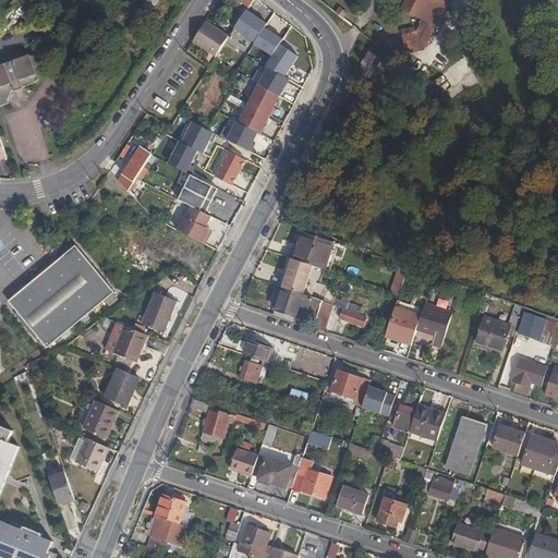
[(255,21),(257,23),(267,8),(257,0),(254,0),(250,8),(239,24),(230,37),(223,47),(217,57),(216,58),(229,67),(241,48),(231,41),(235,35),(238,36),(243,27),(245,28),(250,22),(252,24),(255,21)]
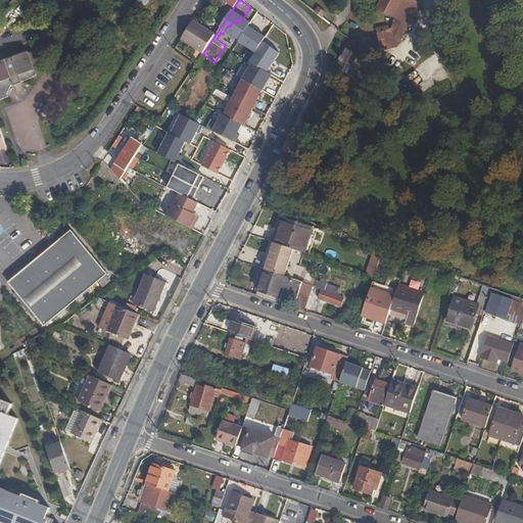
[(234,7),(238,0),(209,0),(209,1),(223,10),(228,3),(234,7)]
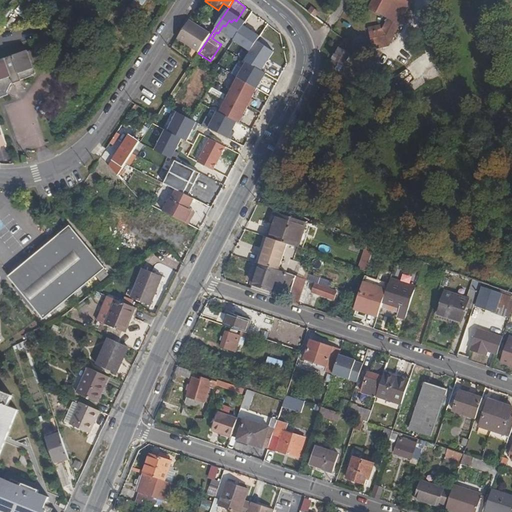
[(380,25),(369,28),(374,48),(389,45),(411,0),(373,0),(370,7),(389,17),(382,31),(380,25)]
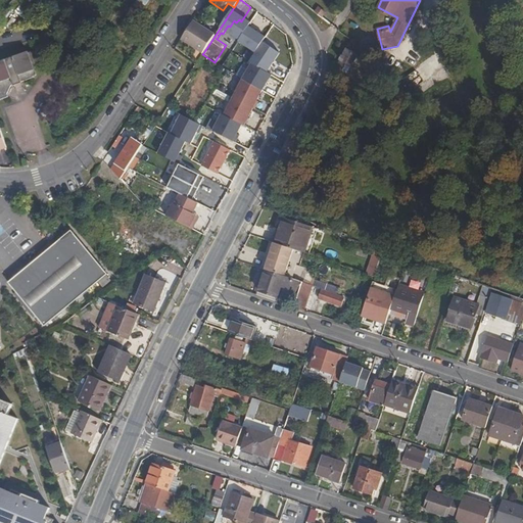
[(219,19),(224,22),(234,7),(228,3),(223,10),(224,11),(219,19)]
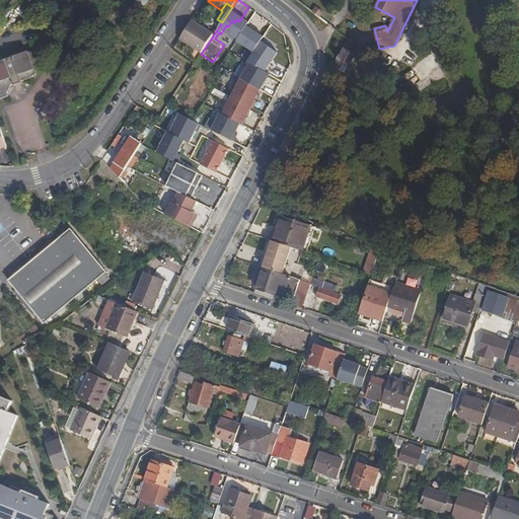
[(253,27),(261,16),(248,7),(239,21),(246,26),(236,40),(243,44),(246,39),(249,40),(256,29),(253,27)]
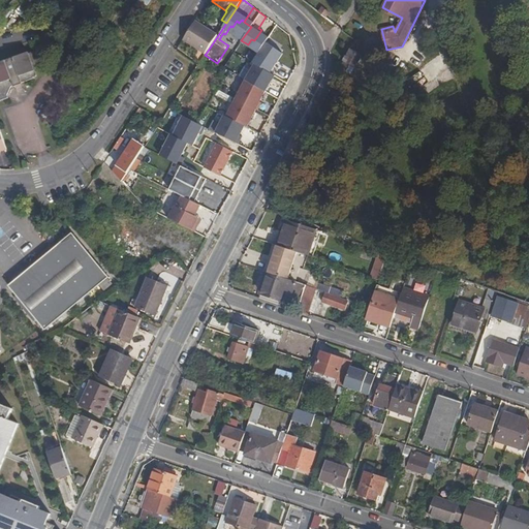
[(322,7),(318,12),(325,18),(329,13),(322,7)]
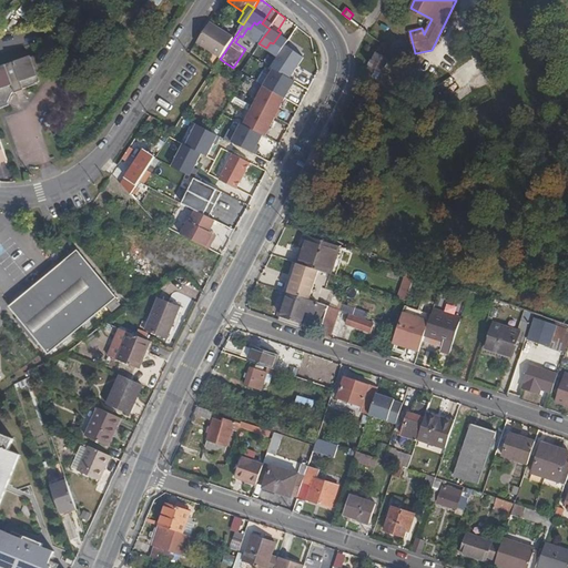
[(198,42),(221,58),(227,48),(234,38),(211,22),(198,42)]
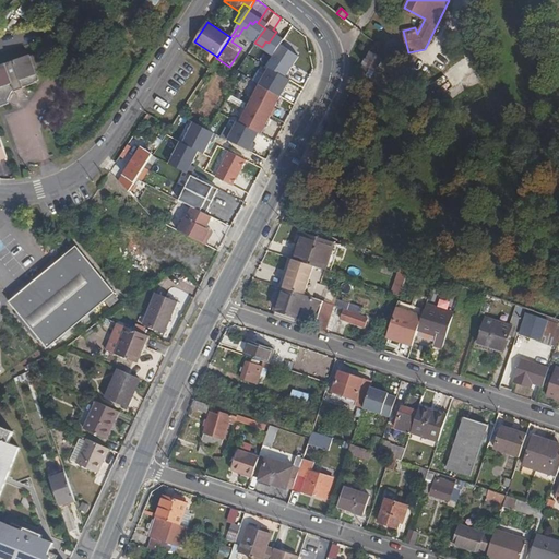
[(382,59),(370,52),(360,71),(366,73),(369,67),(377,71),(382,59)]
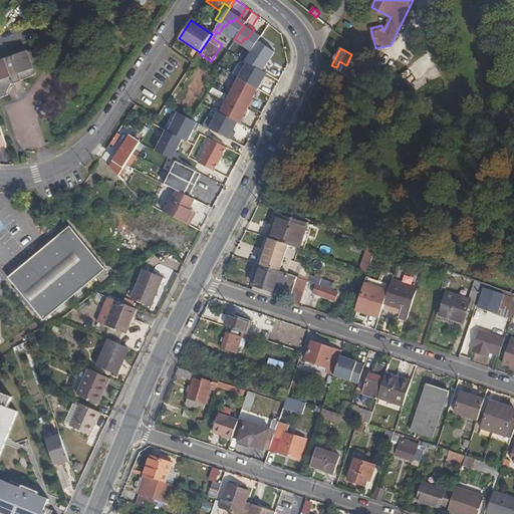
[(28,51),(0,61),(0,99),(9,96),(8,94),(12,84),(15,83),(14,81),(20,78),(21,81),(33,77),(33,75),(36,74),(33,68),(39,60),(35,50),(28,52),(28,51)]
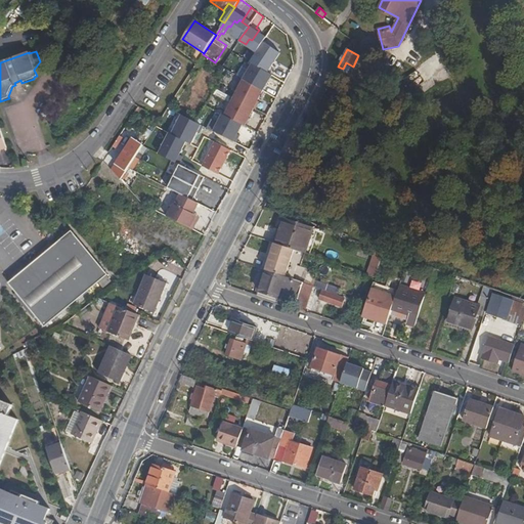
[(265,66),(254,85),(260,88),(263,90),(266,92),(272,82),(271,80),(276,72),(265,66)]
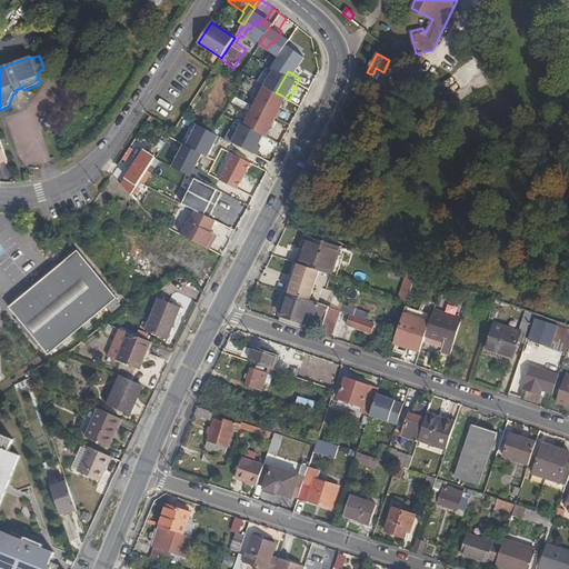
[(445,82),(453,92),(465,82),(456,72),(445,82)]
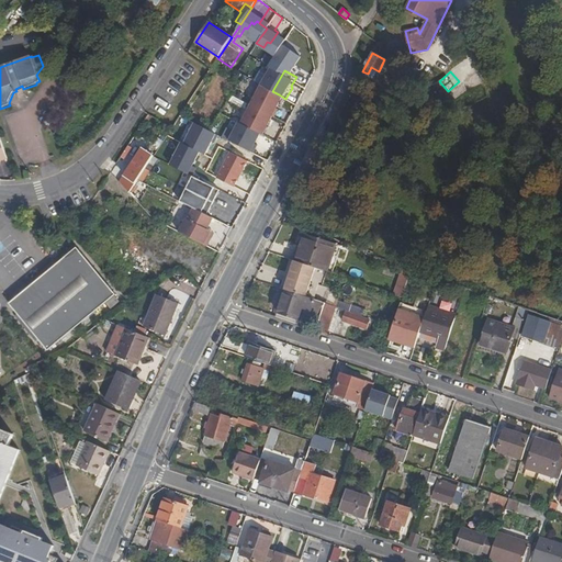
[(259,85),(240,122),(259,132),(263,134),(282,97),(279,94),(272,91),(259,85)]
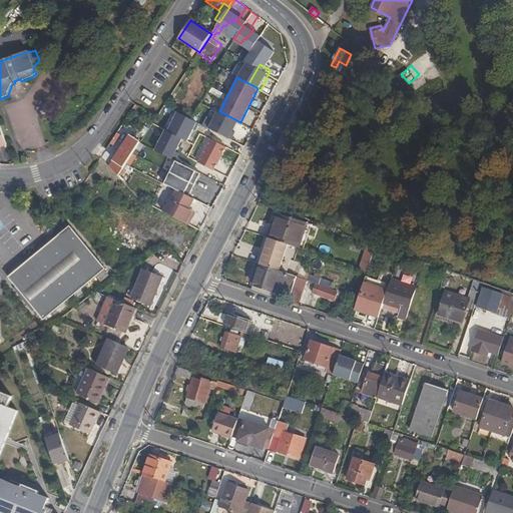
[(217,110),(208,127),(215,131),(228,138),(237,121),(236,120),(219,111),(217,110)]
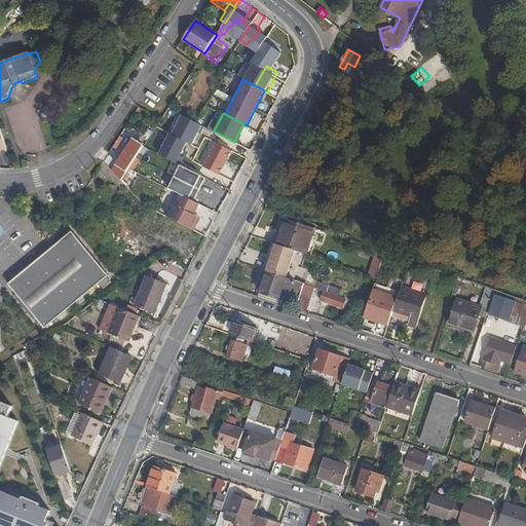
[(191,121),(188,128),(195,132),(198,124),(191,121)]
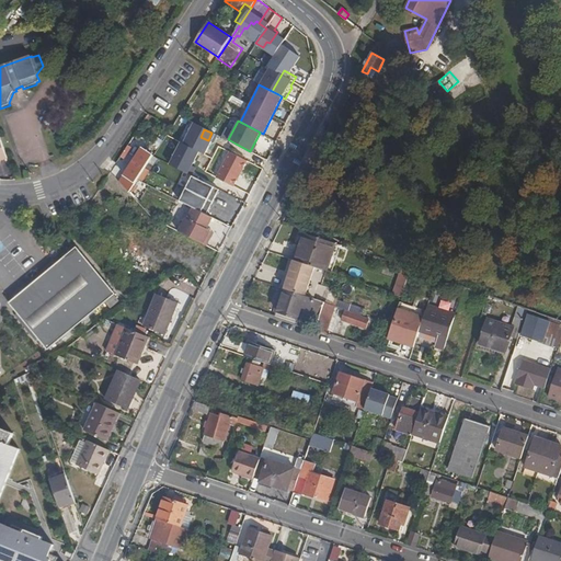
[(161,145),(167,149),(173,139),(168,135),(161,145)]
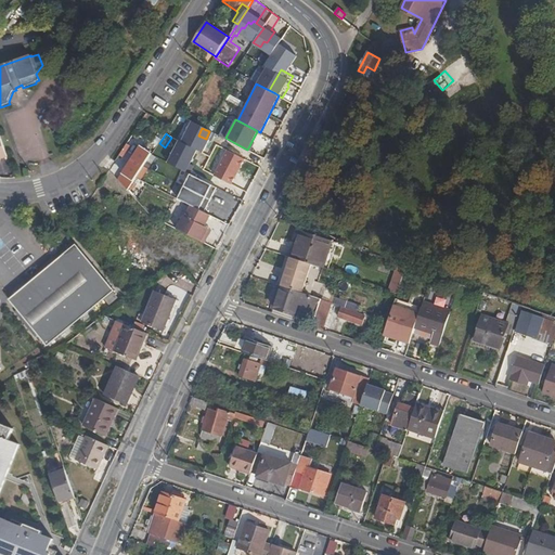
[(233,142),(215,176),(233,186),(252,152),(247,150),(233,142)]
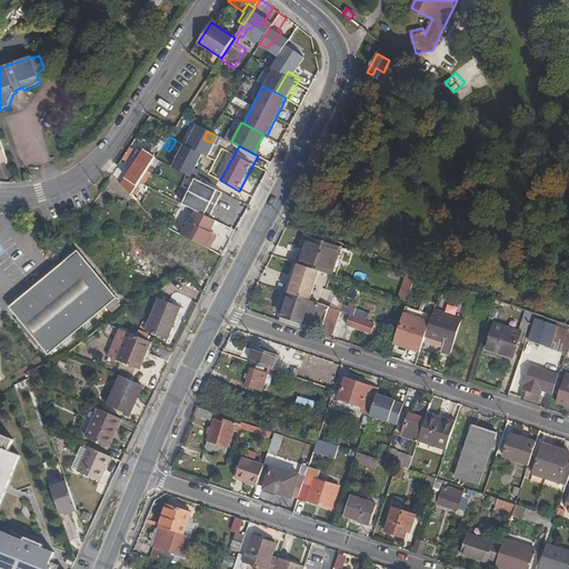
[(126,178),(138,186),(156,158),(145,150),(126,178)]
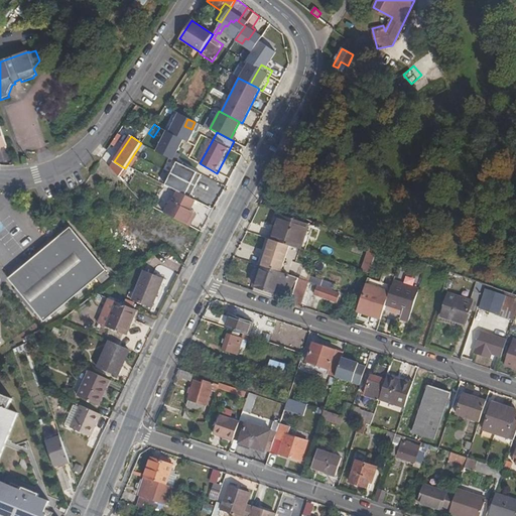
[(114,161),(111,167),(119,177),(125,168),(114,161)]
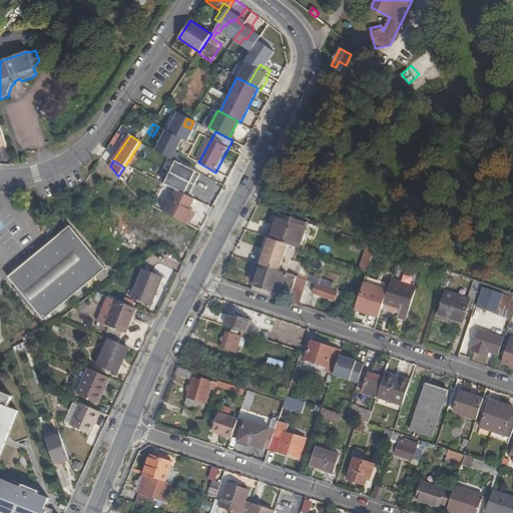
[(200,173),(176,161),(170,171),(194,184),(200,173)]
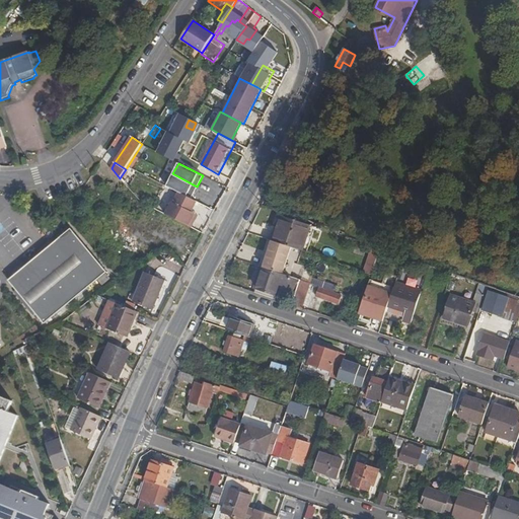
[(218,174),(201,164),(198,170),(215,179),(218,174)]
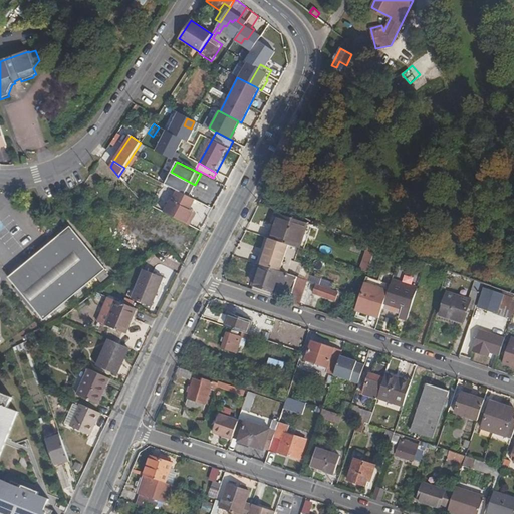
[(195,185),(171,172),(165,183),(180,191),(189,196),(195,185)]
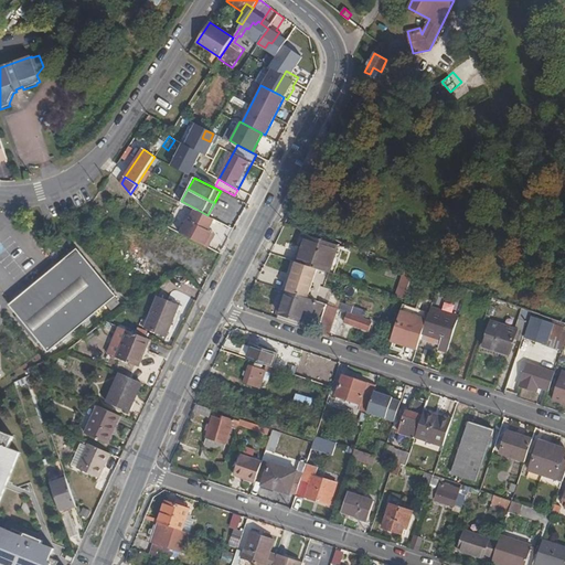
[(208,215),(198,210),(191,221),(209,230),(214,219),(208,215)]
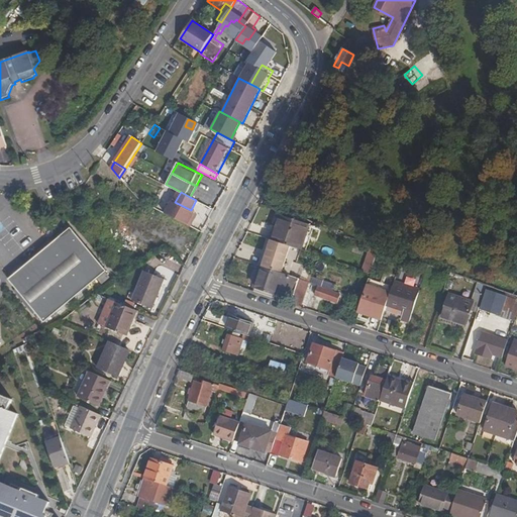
[(175,202),(173,201),(167,214),(191,226),(195,218),(193,216),(195,212),(191,210),(175,202)]
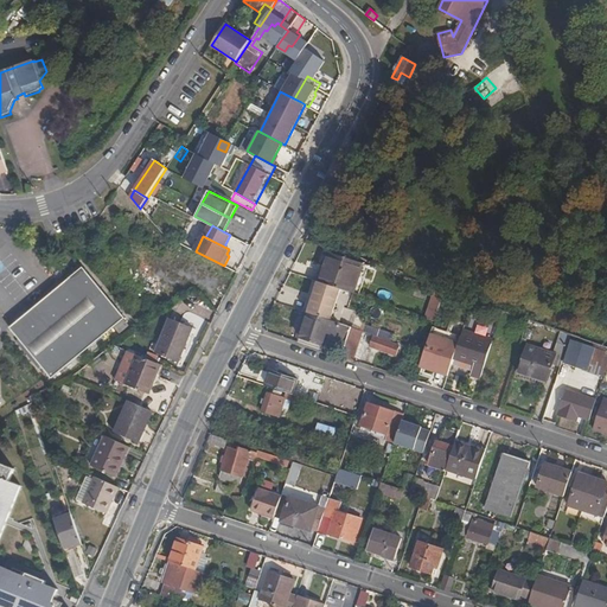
[(364,263),(330,251),(319,282),(349,292),(353,294),(364,263)]
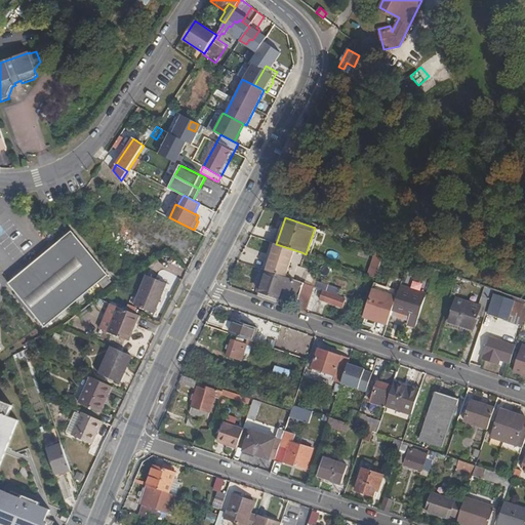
[(109,275),(73,233),(10,284),(46,327),(98,283),(108,276),(109,275)]
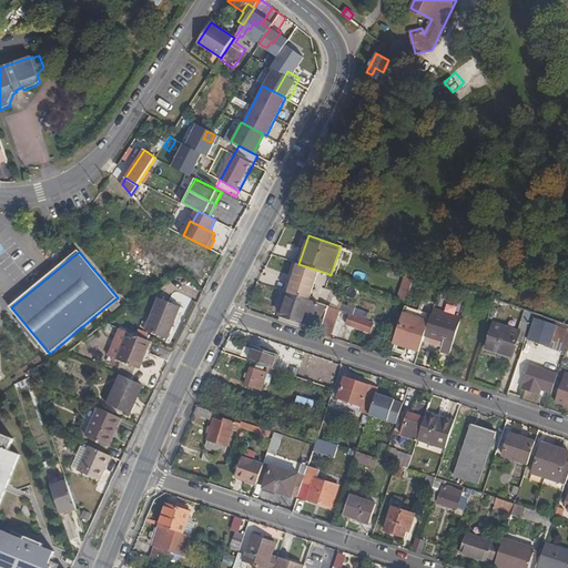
[(316,303),(326,273),(298,264),(292,262),(282,291),(287,293),(316,303)]
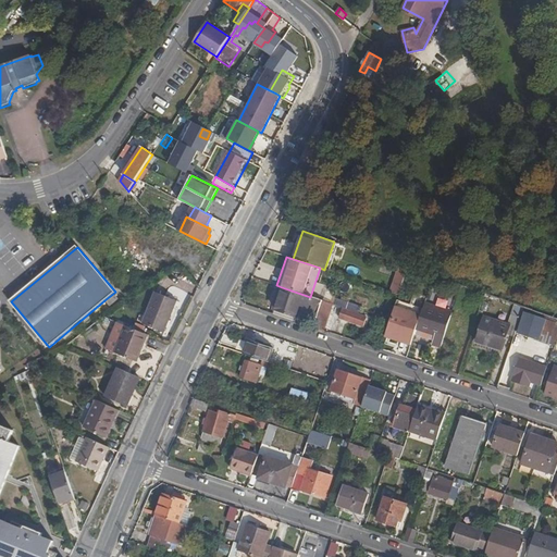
[(400,263),(391,292),(399,295),(409,265),(400,263)]
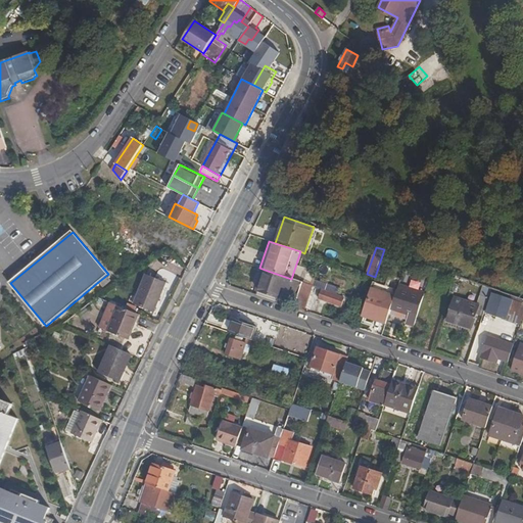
[(299,290),(294,306),(304,311),(312,290),(313,286),(291,279),(265,270),(256,294),(278,301),(282,289),(289,291),(290,288),(299,290)]
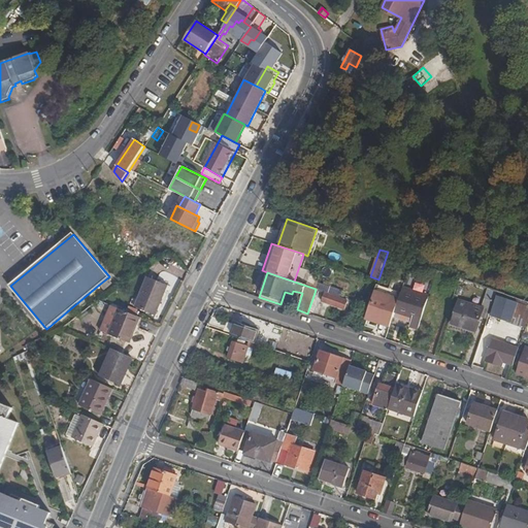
[(99,285),(104,291),(112,284),(108,277),(99,285)]
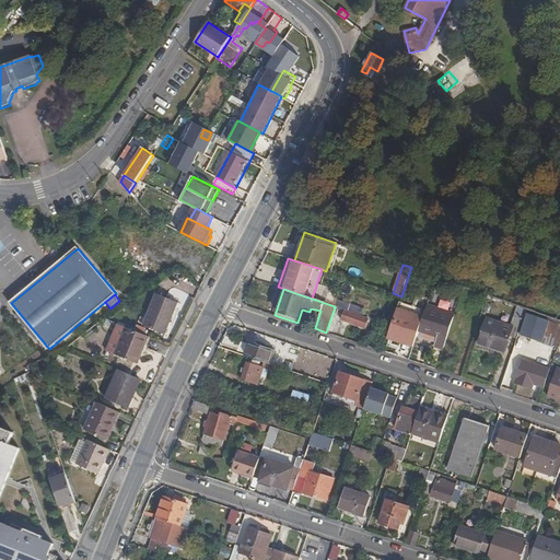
[(156,294),(143,325),(165,335),(178,303),(156,294)]
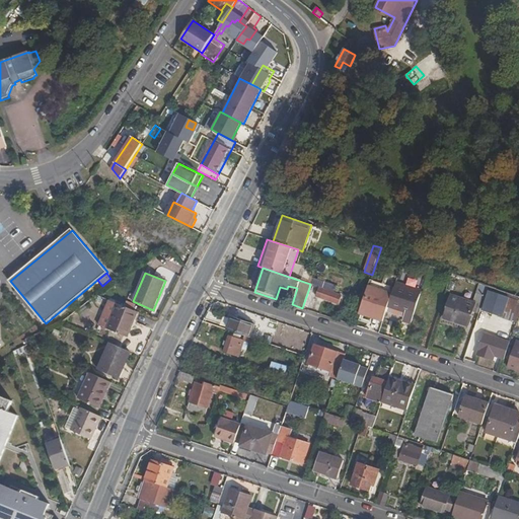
[(394,289),(395,287),(371,278),(368,286),(392,294),(394,289)]
